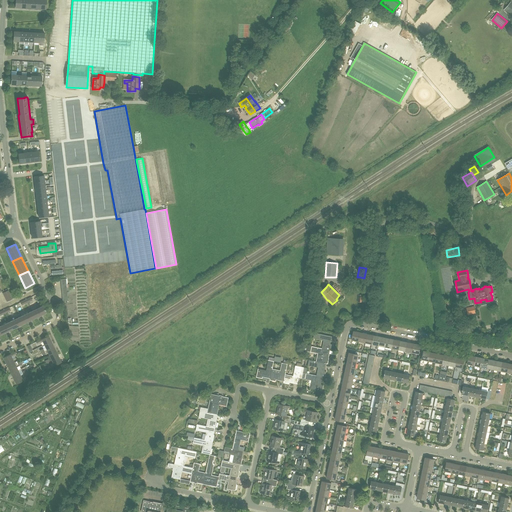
[(43,306),(31,311),(35,318),(38,317),(43,315),(42,314),(46,313),(43,306)]
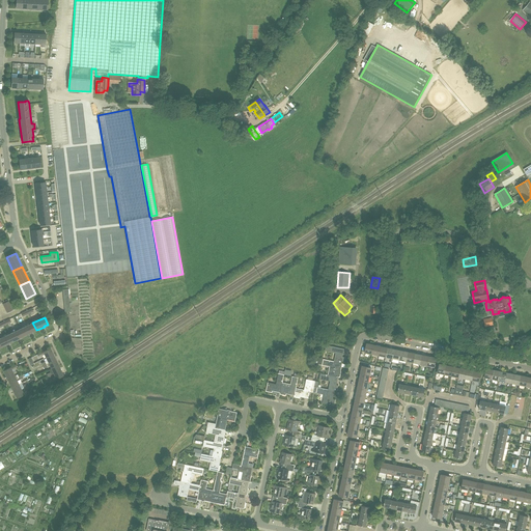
[(485,327),(493,325),(492,318),(483,319),(485,327)]
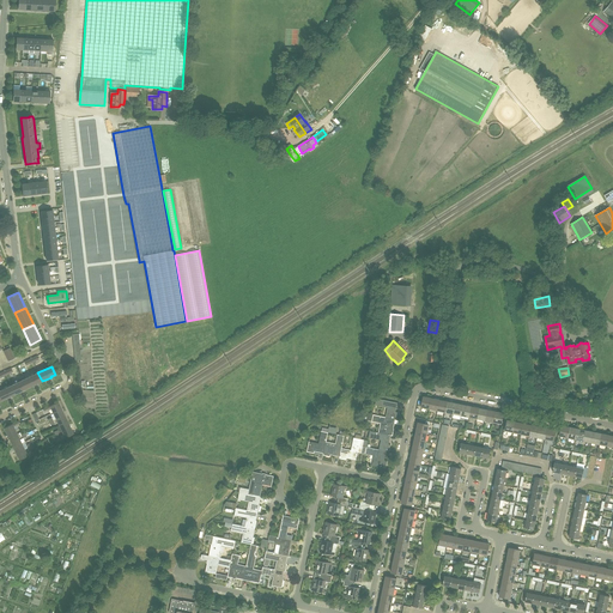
[(37,372),(24,380),(29,387),(32,386),(32,387),(38,384),(37,383),(42,381),(37,372)]
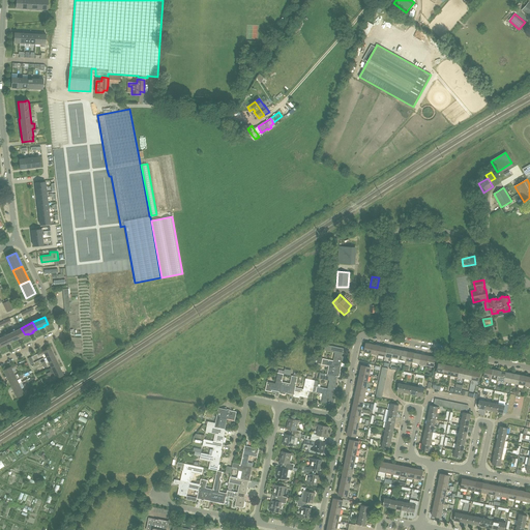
[(21,328),(9,333),(13,341),(17,339),(17,340),(22,337),(21,336),(25,334),(21,328)]
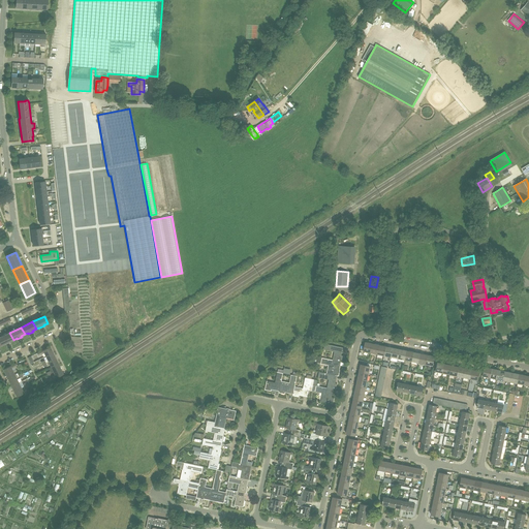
[(9,333),(0,337),(0,341),(2,345),(5,343),(5,344),(10,342),(9,341),(13,340),(9,333)]
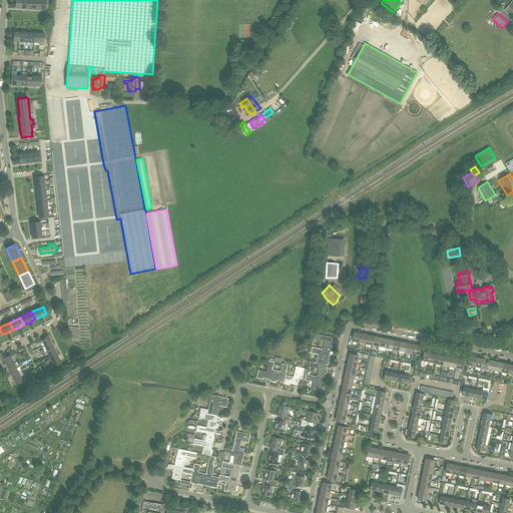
[(359,342),(361,334),(355,332),(354,336),(353,339),(353,341),(359,342)]
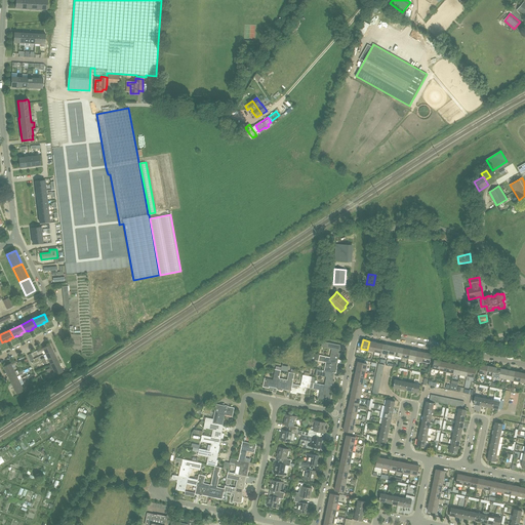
[(337,359),(339,359),(340,353),(338,353),(340,345),(322,341),(321,347),(332,350),(330,357),(330,358),(337,359)]
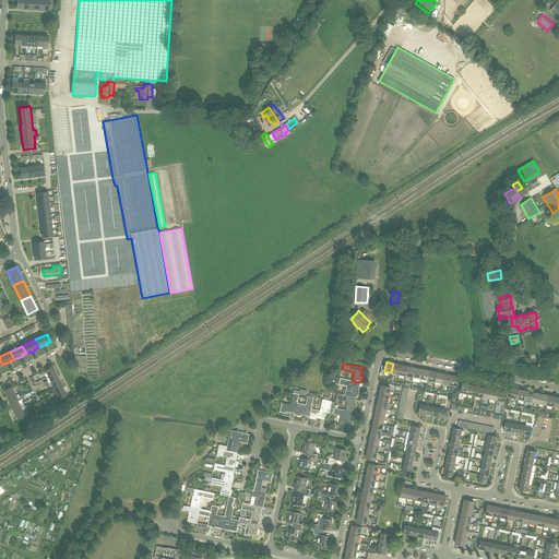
[(399,375),(401,365),(393,364),(391,372),(399,375)]
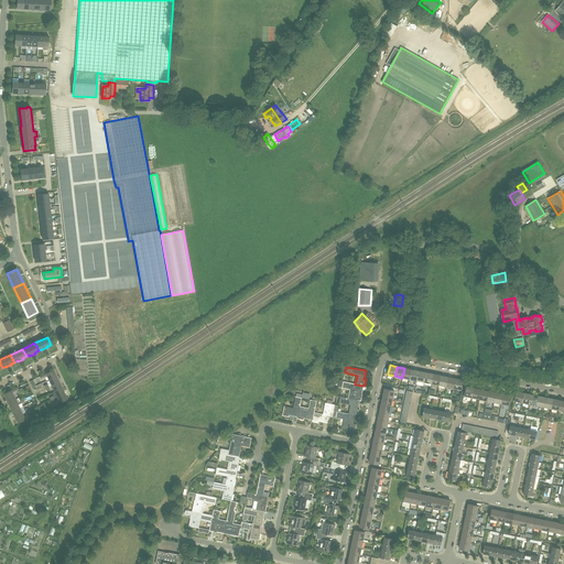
[(410,379),(412,369),(404,368),(402,378),(410,379)]
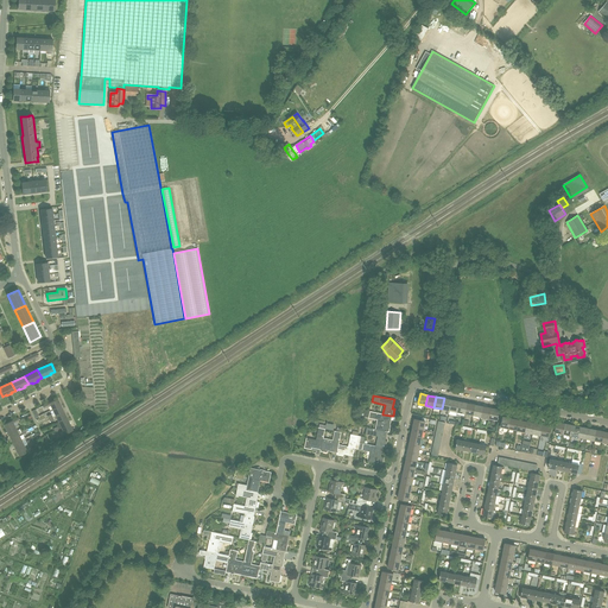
[(449,411),(451,400),(444,398),(442,409),(449,411)]
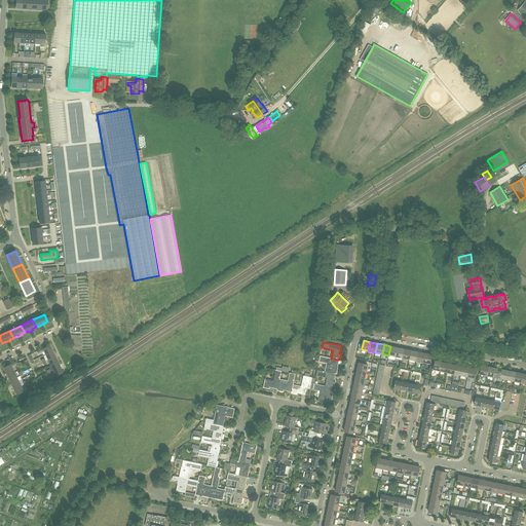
[(49,345),(37,351),(38,353),(44,350),(45,353),(52,350),(49,345)]
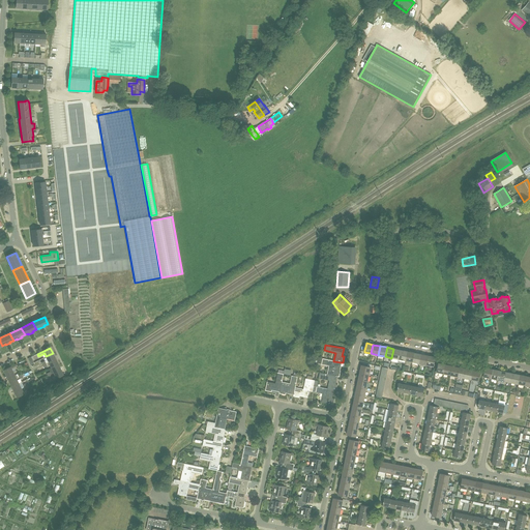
[(399,359),(401,350),(393,349),(391,358),(399,359)]
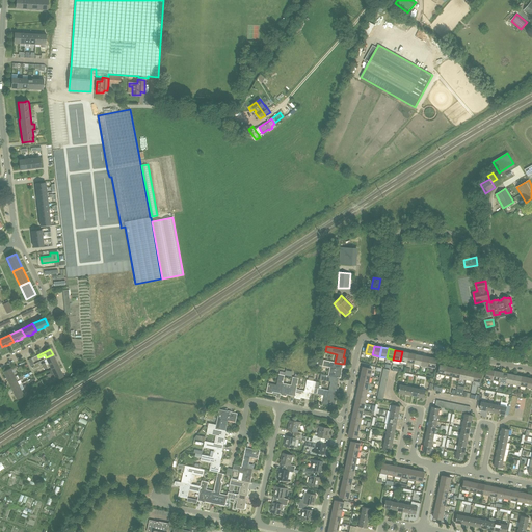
[(407,362),(409,352),(402,351),(400,361),(407,362)]
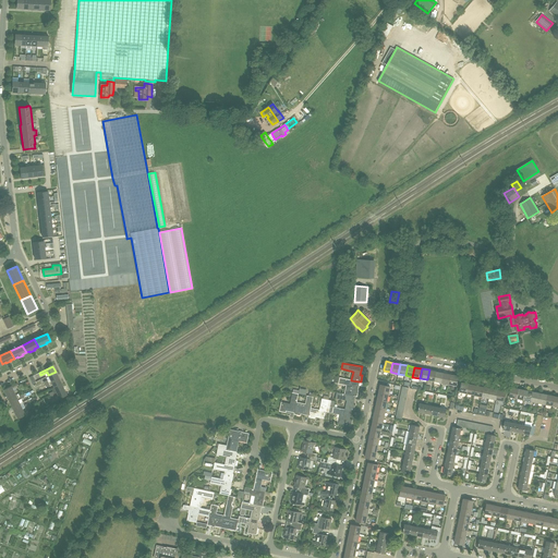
[(434,381),(436,372),(429,370),(427,379),(434,381)]
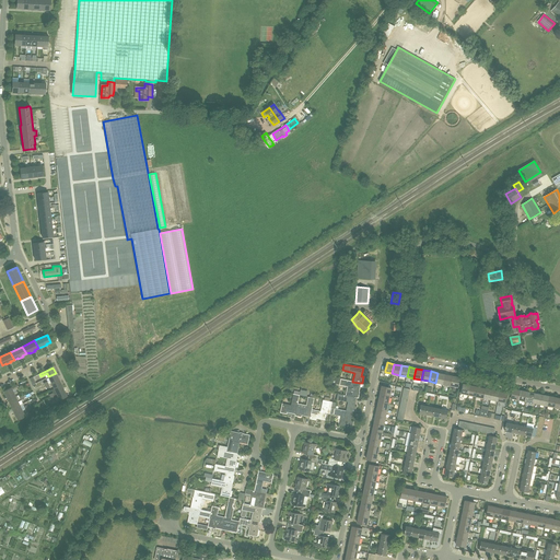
[(56,373),(48,376),(51,383),(59,378),(56,373)]
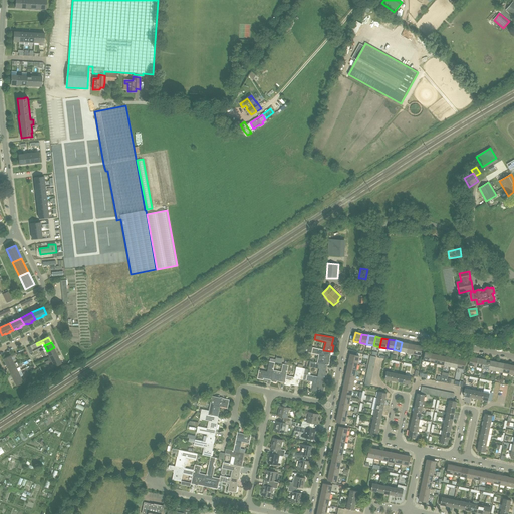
[(407,352),(409,343),(402,342),(400,351),(407,352)]
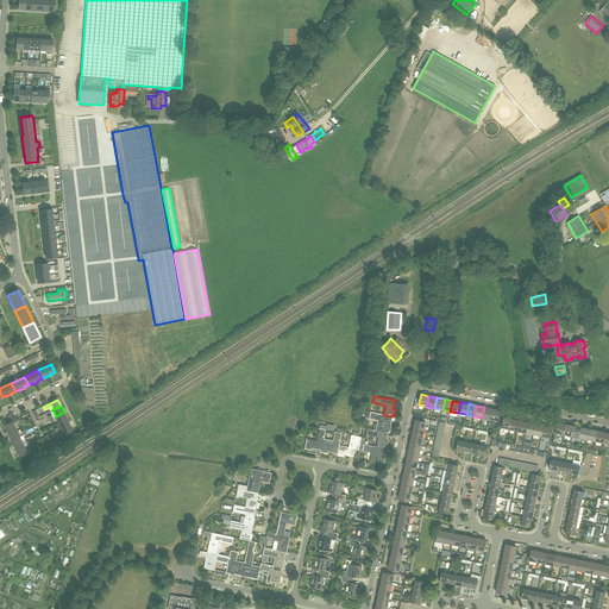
[(490,420),(493,409),(484,407),(482,418),(490,420)]
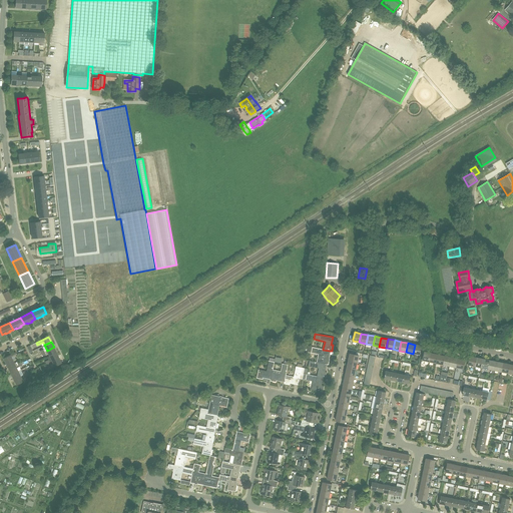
[(415,345),(413,354),(420,355),(421,346),(415,345)]
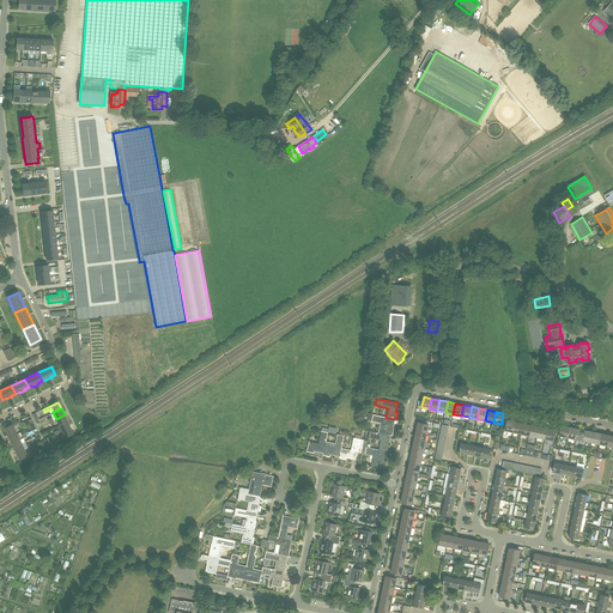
[(65,414),(56,419),(59,425),(67,422),(65,414)]
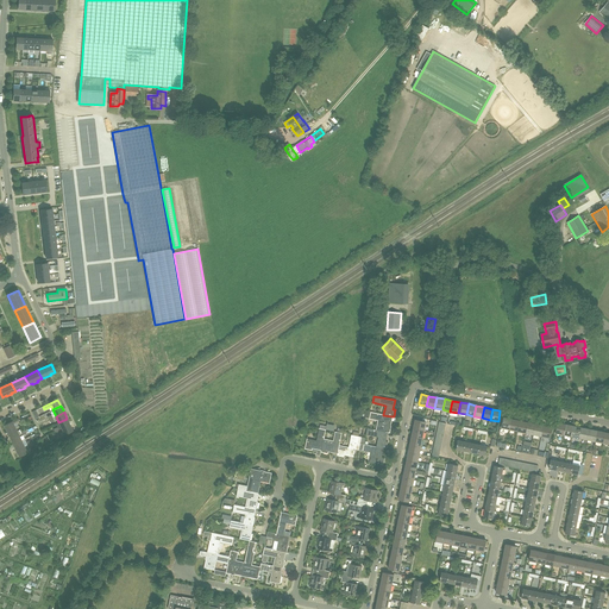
[(383,415),(383,414),(371,412),(369,419),(378,420),(376,429),(380,431),(388,432),(388,433),(390,433),(391,426),(389,426),(391,416),(383,415)]
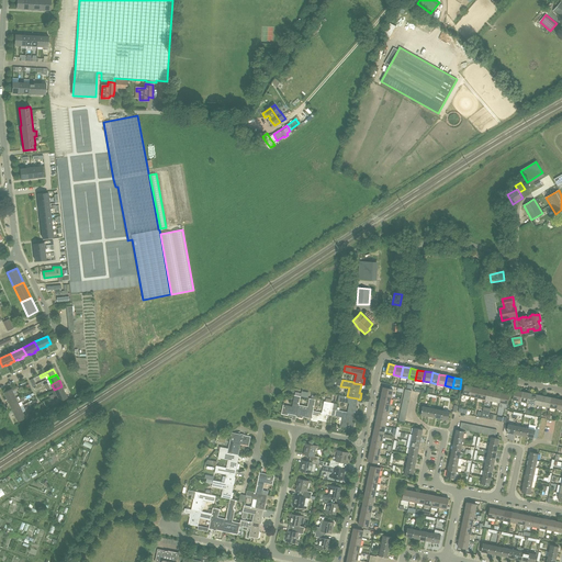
[(18,385),(3,392),(7,398),(14,394),(12,391),(19,389),(18,385)]
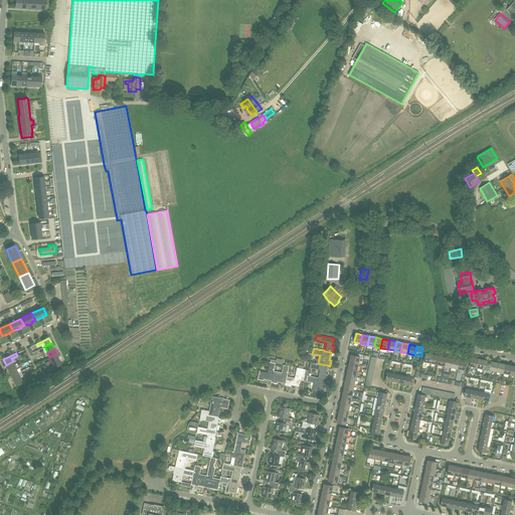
[(432,363),(433,354),(426,353),(424,362),(432,363)]
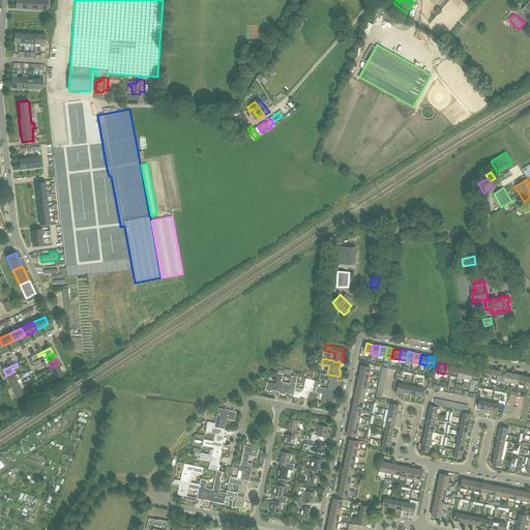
[(58,364),(51,367),(54,373),(61,370),(58,364)]
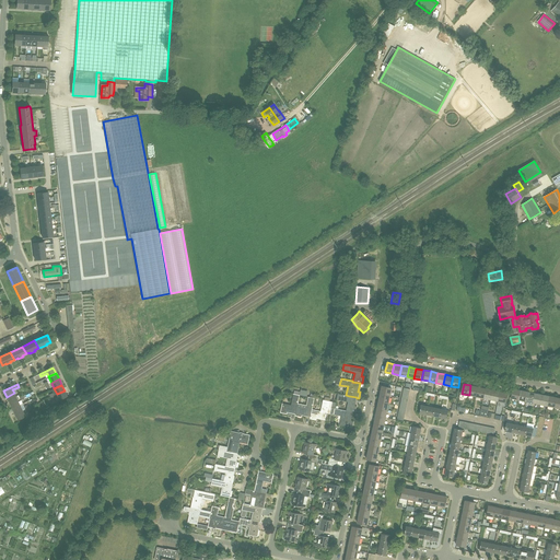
[(476,397),(478,387),(470,385),(469,395),(476,397)]
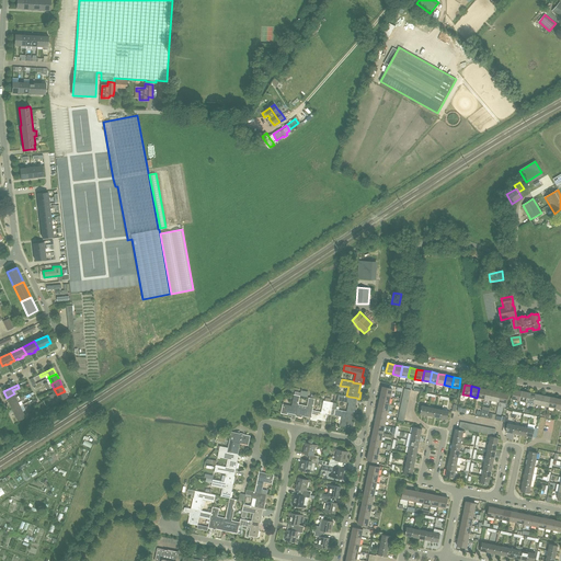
[(392,389),(389,388),(382,387),(380,395),(390,397),(392,389)]
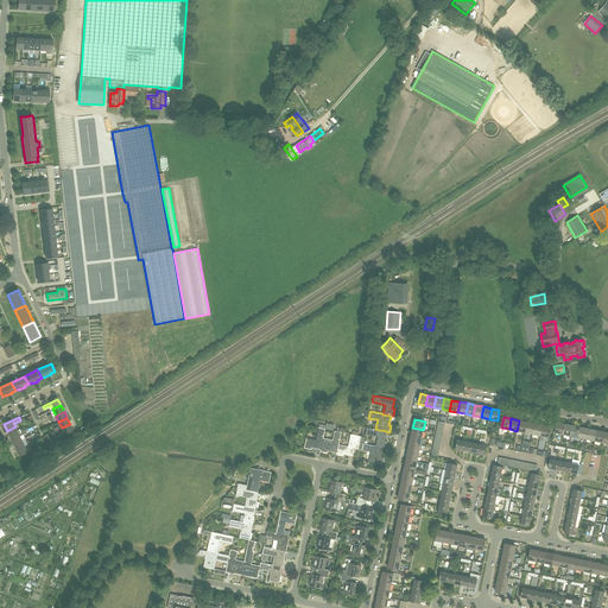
[(525,432),(527,422),(519,420),(517,431),(525,432)]
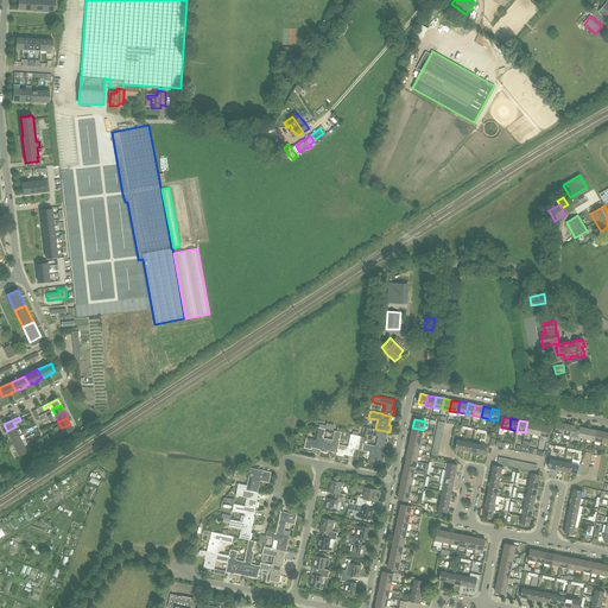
[(532,434),(534,423),(527,422),(525,432),(532,434)]
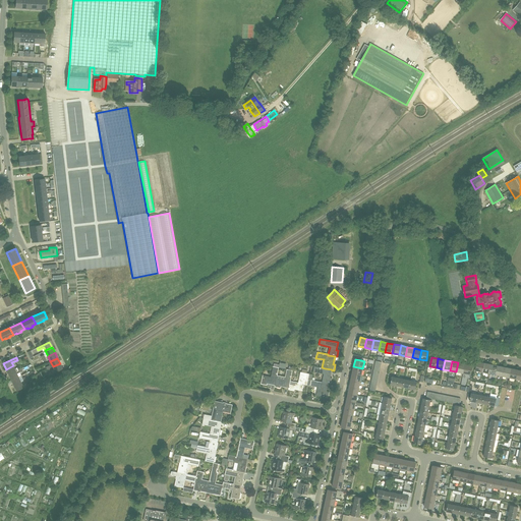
[(482,372),(484,363),(477,361),(475,370),(482,372)]
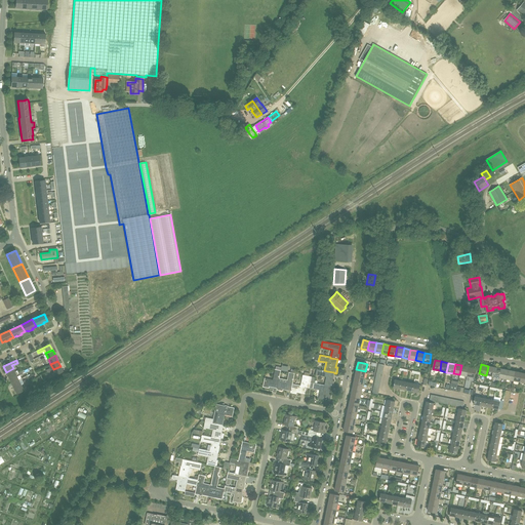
[(467,376),(469,367),(461,365),(459,374),(467,376)]
